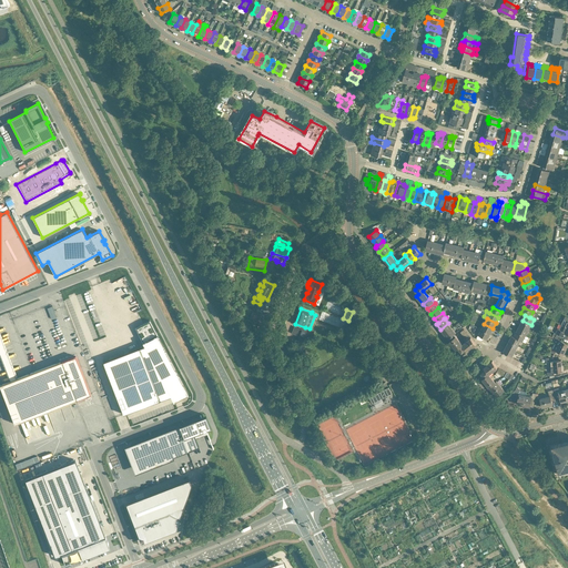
[(143,346),(103,362),(123,414),(171,396),(173,402),(189,394),(164,348),(150,321),(134,327),(143,346)]
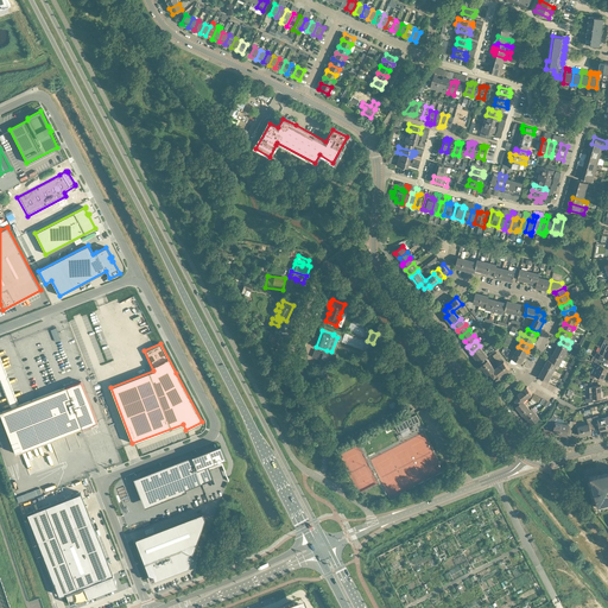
[(565,354),(569,348),(559,343),(556,349),(565,354)]
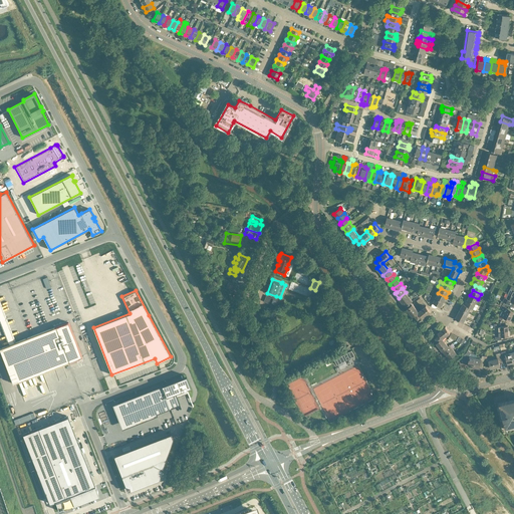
[(402,302),(409,297),(406,292),(399,298),(402,302)]
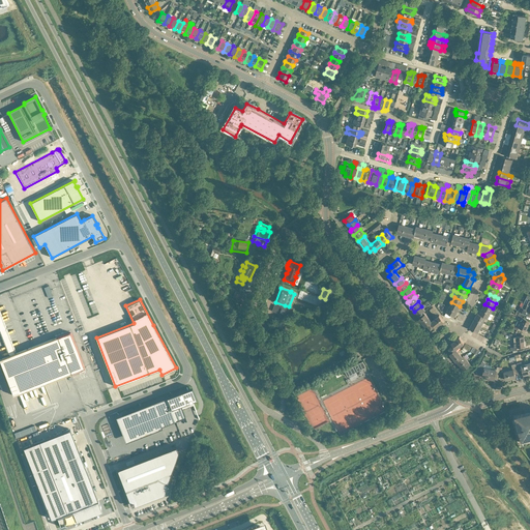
[(451,302),(449,307),(458,312),(460,306),(451,302)]
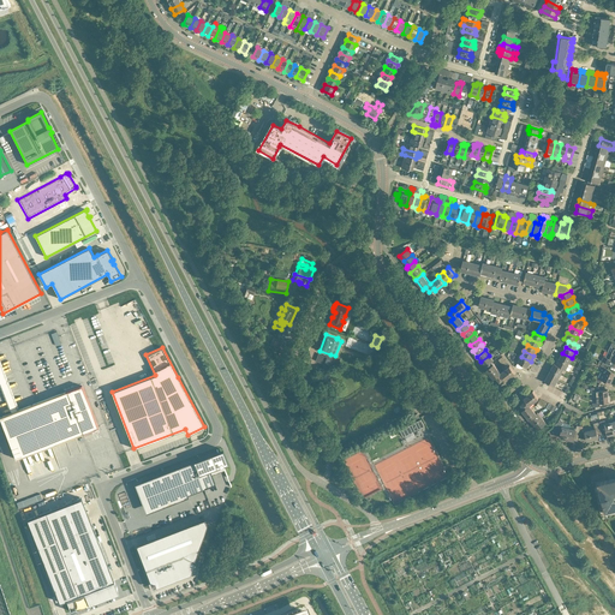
[(604,356),(602,360),(603,362),(610,365),(614,366),(614,354),(608,352),(605,357),(604,356)]
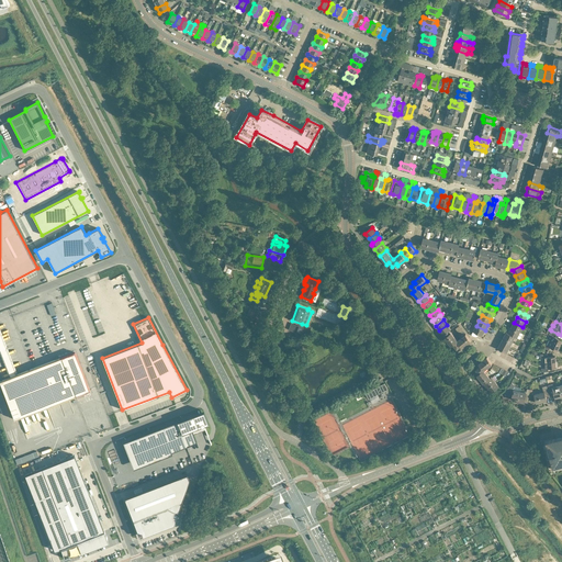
[(523,327),(514,323),(510,327),(519,333),(523,327)]
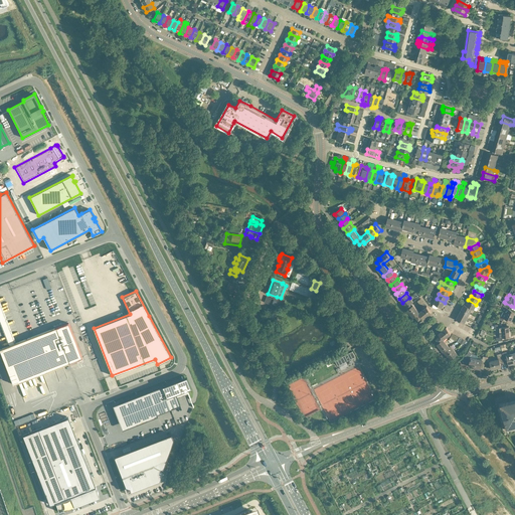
[(445,303),(437,299),(434,297),(431,302),(434,304),(442,308),(445,303)]
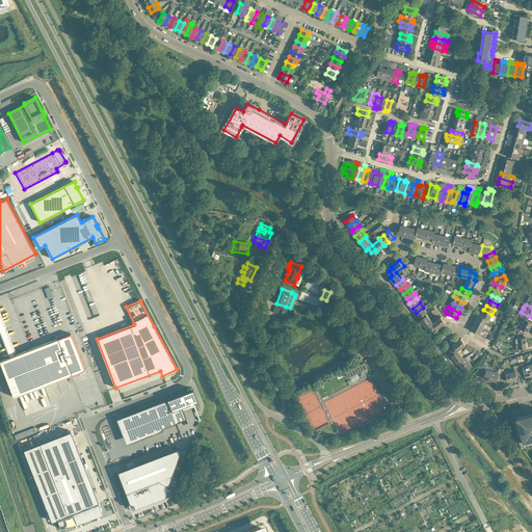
[(282,308),(280,315),(285,317),(288,311),(282,308)]
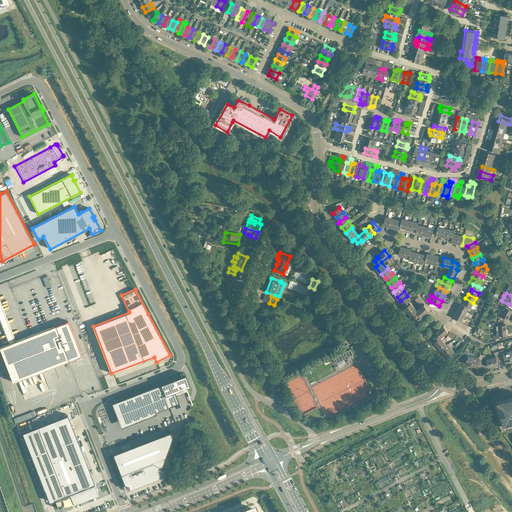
[(411,300),(407,296),(400,301),(404,306),(411,300)]
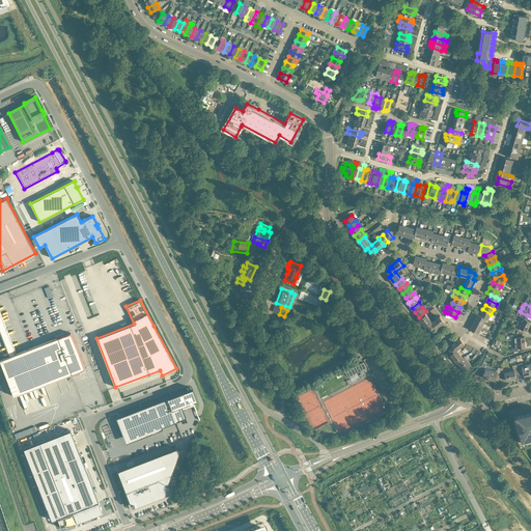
[(488,319),(491,314),(482,309),(480,314),(486,318),(488,319)]
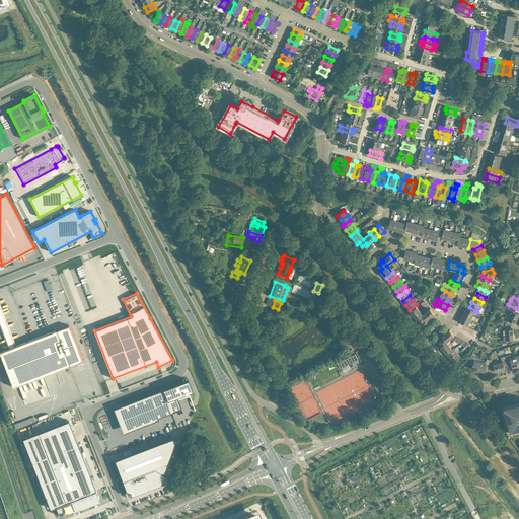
[(507,308),(510,310),(508,314),(517,319),(518,314),(518,313),(513,311),(514,308),(509,306),(509,305),(507,303),(505,307),(508,308),(507,308)]
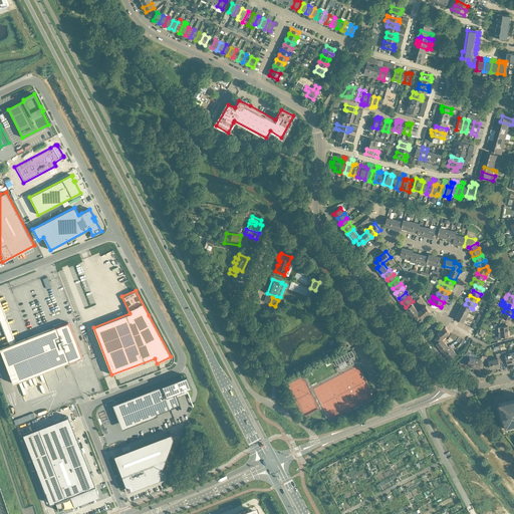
[(82,357),(68,322),(15,342),(0,303),(0,319),(10,345),(0,348),(13,383),(82,357)]
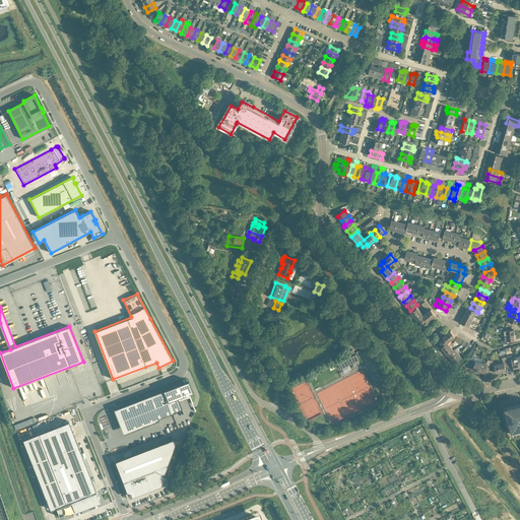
[(474,316),(476,312),(470,308),(468,307),(466,312),(474,316)]
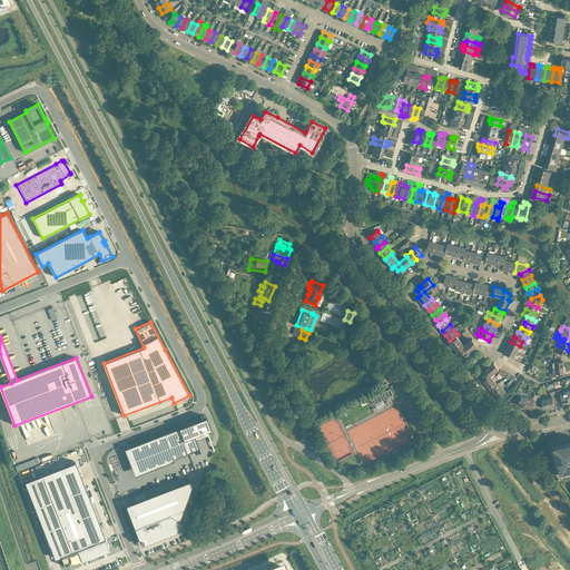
[(469,352),(478,345),(472,338),(464,345),(458,337),(451,342),(458,351),(460,350),(463,354),(468,351),(469,352)]
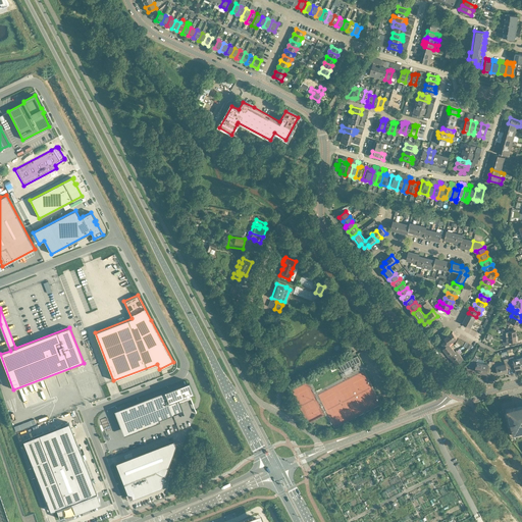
[(473,322),(476,317),(468,313),(465,318),(473,322)]
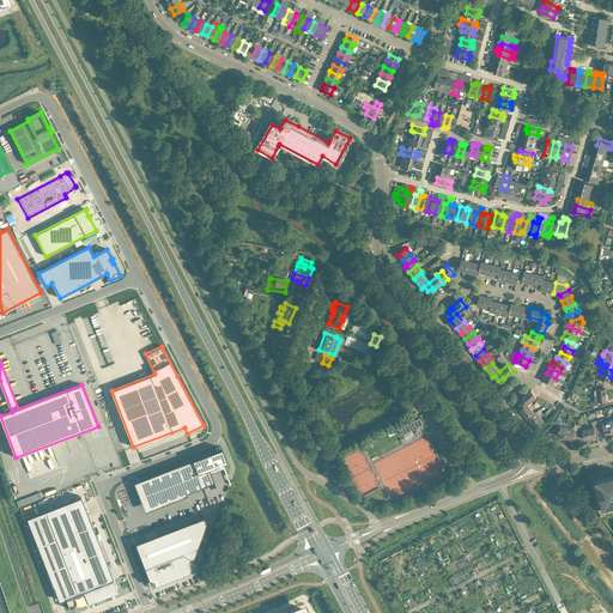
[(611,377),(600,371),(598,377),(594,375),(593,378),(599,382),(600,378),(608,382),(611,377)]
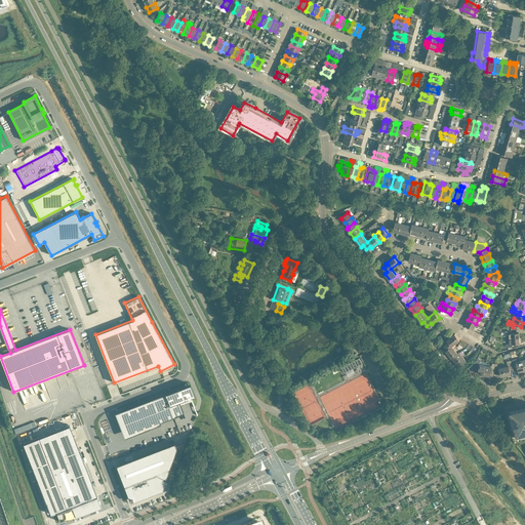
[(473,329),(476,324),(468,320),(465,325),(473,329)]
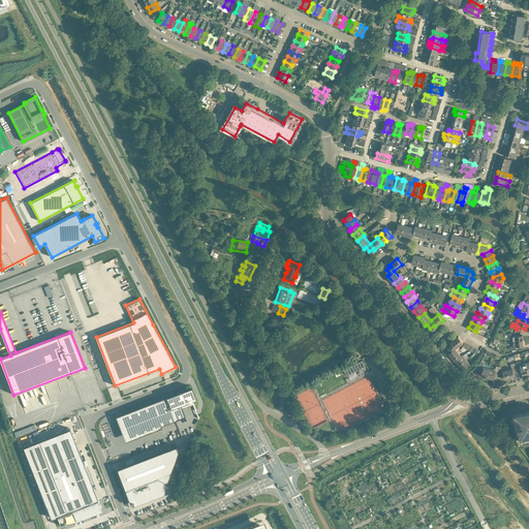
[(509,337),(512,336),(512,342),(523,341),(523,335),(516,336),(516,333),(509,334),(509,337)]
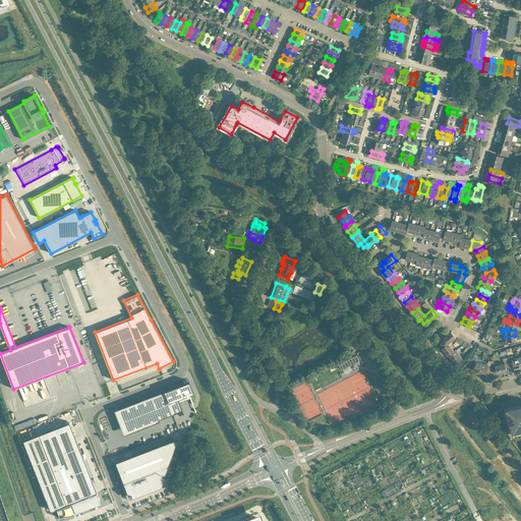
[(455,350),(454,350),(449,343),(457,337),(452,331),(444,337),(445,339),(441,342),(444,346),(443,347),(449,355),(455,350)]
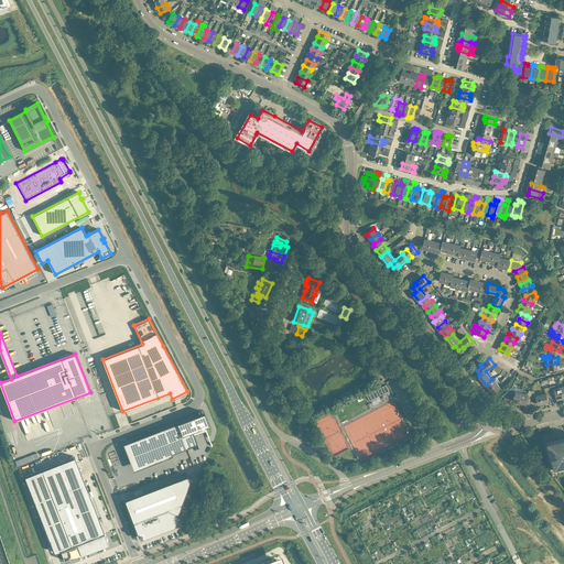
[(559,369),(557,364),(546,365),(548,369),(544,370),(544,373),(551,372),(551,370),(559,369)]
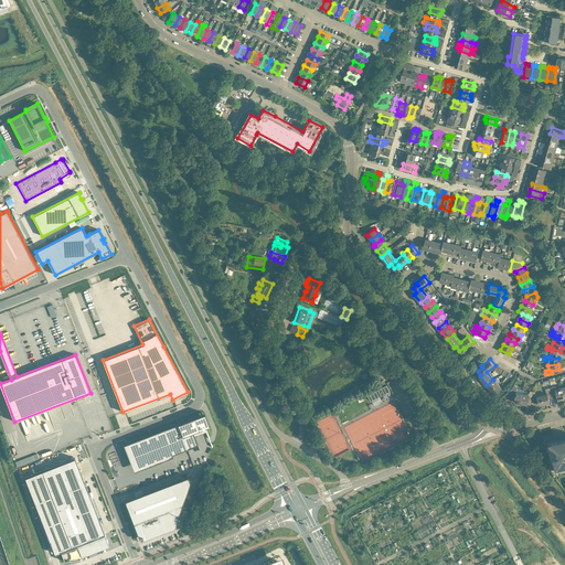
[(490,390),(498,384),(494,379),(492,380),(493,380),(487,385),(490,390)]
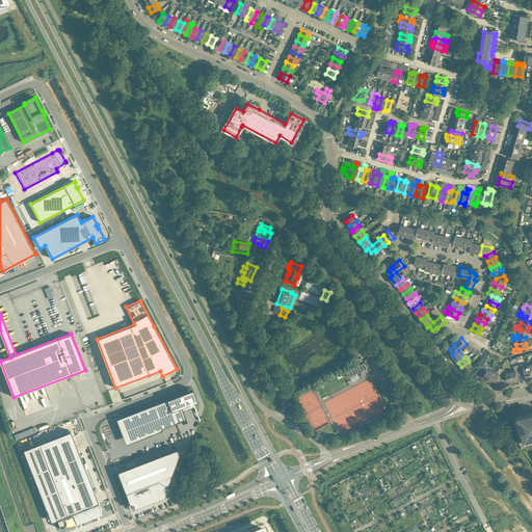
[(473,366),(469,362),(461,367),(464,372),(473,366)]
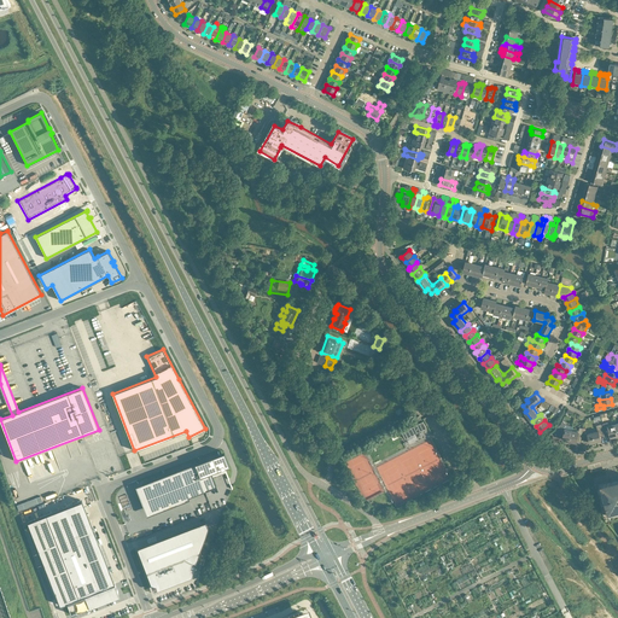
[(426,429),(423,421),(402,432),(404,439),(426,429)]
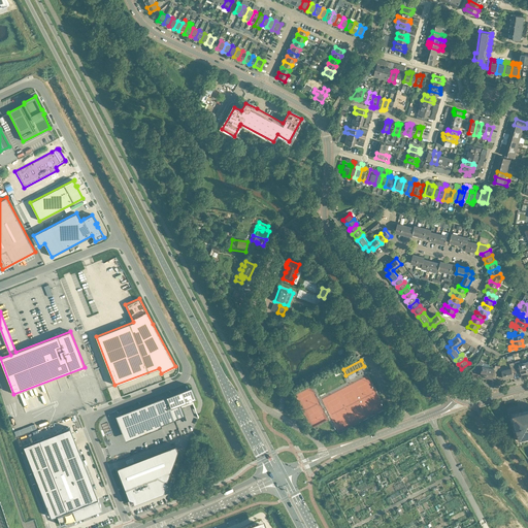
[(527,372),(525,362),(520,364),(519,361),(515,362),(518,373),(521,372),(522,374),(527,372)]
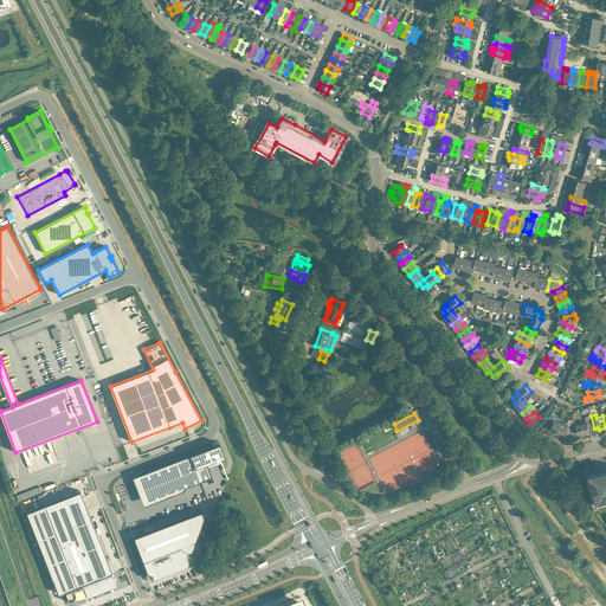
[(559,432),(561,421),(554,420),(550,416),(545,420),(549,427),(552,429),(552,431),(559,432)]
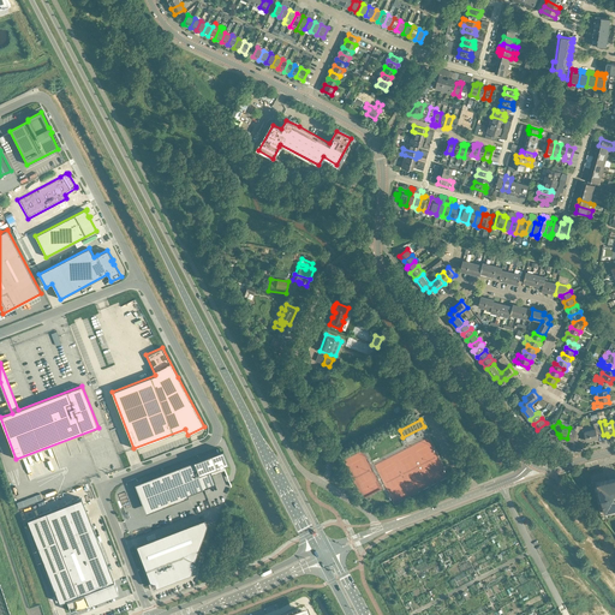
[(595,429),(585,431),(587,441),(598,439),(598,436),(602,435),(598,422),(593,423),(595,429)]
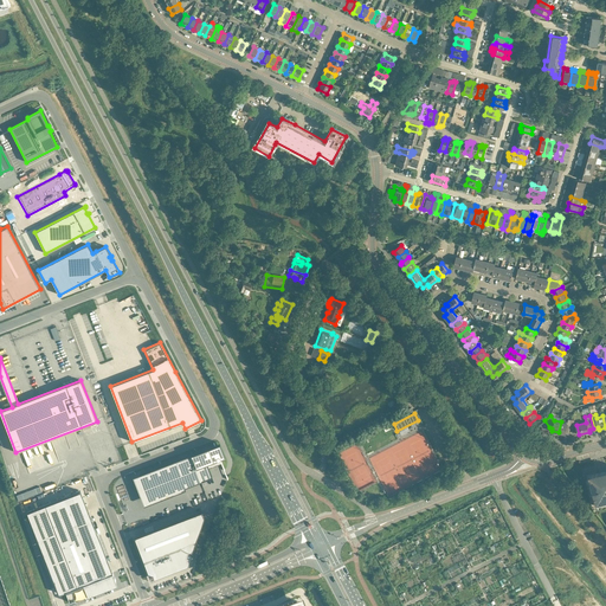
[(569,433),(572,420),(568,419),(568,421),(566,423),(561,421),(559,432),(565,434),(566,432),(569,432),(569,433)]
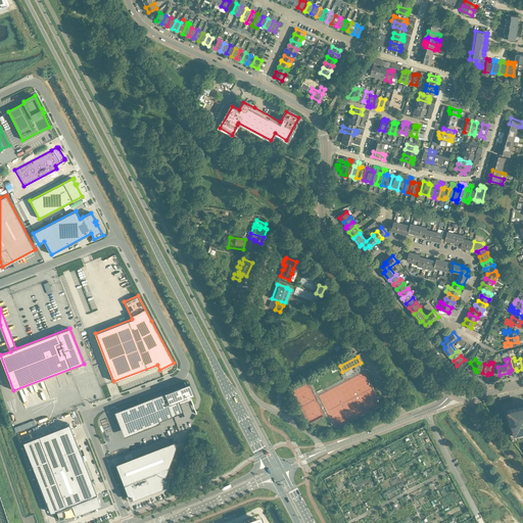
[(185,384),(121,410),(129,432),(131,431),(148,425),(149,426),(159,422),(159,421),(183,412),(183,411),(180,403),(191,399),(190,395),(194,393),(190,382),(186,384),(185,384)]
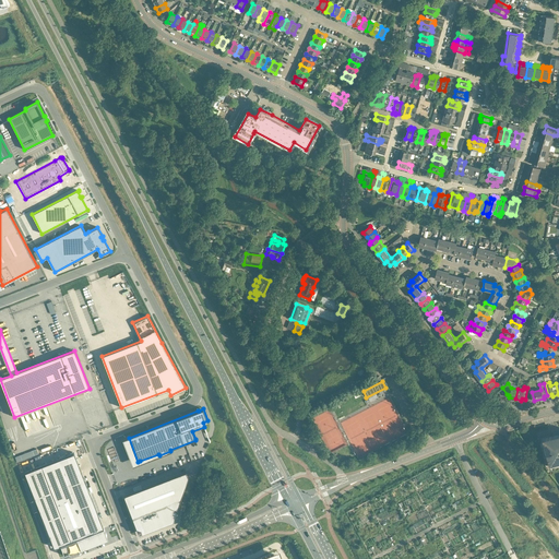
[(542,449),(547,472),(558,468),(558,432),(550,435),(551,437),(542,439),(544,449),(542,449)]
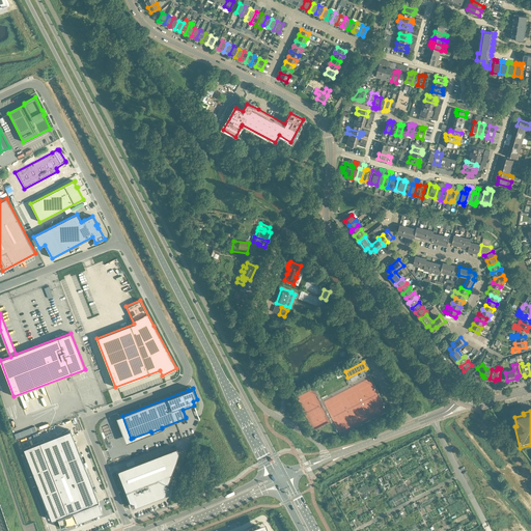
[(71,430),(24,448),(52,521),(57,518),(61,528),(66,526),(100,512),(99,510),(102,509),(89,478),(71,430)]
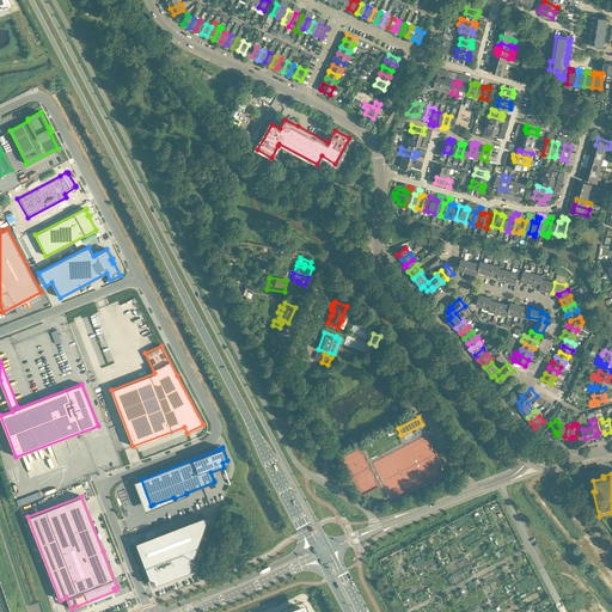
[(203,516),(136,542),(150,579),(152,585),(167,579),(175,576),(189,570),(206,522),(203,516)]
